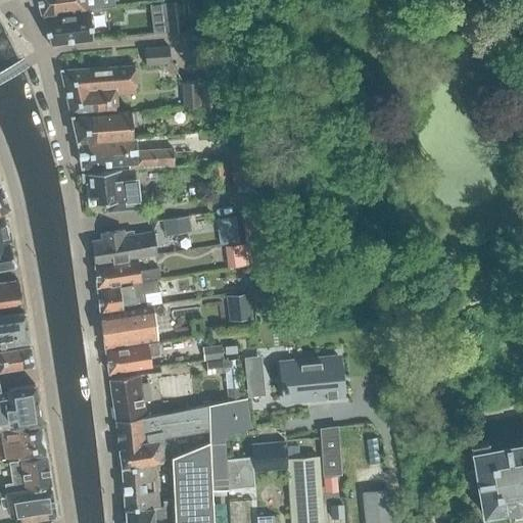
[(99,0),(36,0),(41,16),(101,8),(99,0)]
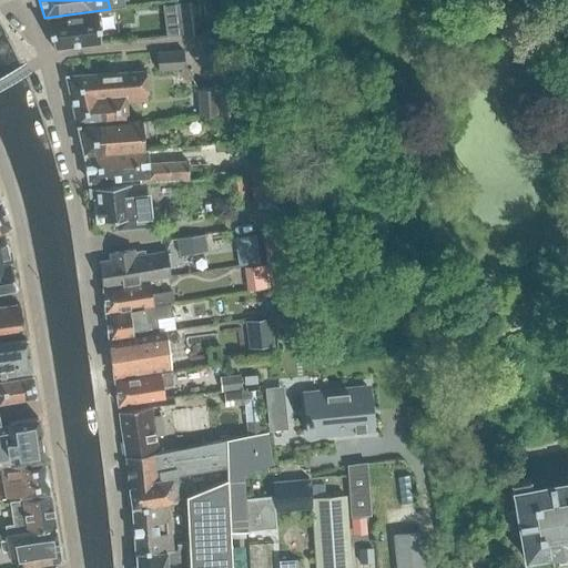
[(221,30),(216,0),(201,0),(206,32),(221,30)]
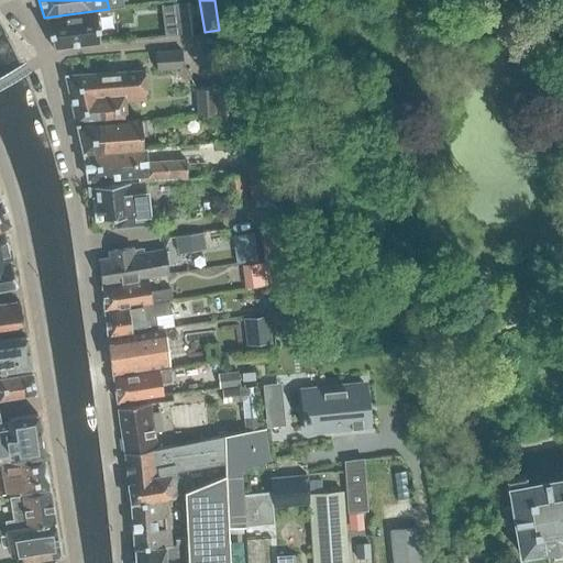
[(195,1),(177,3),(179,19),(167,21),(168,35),(199,32),(195,1)]
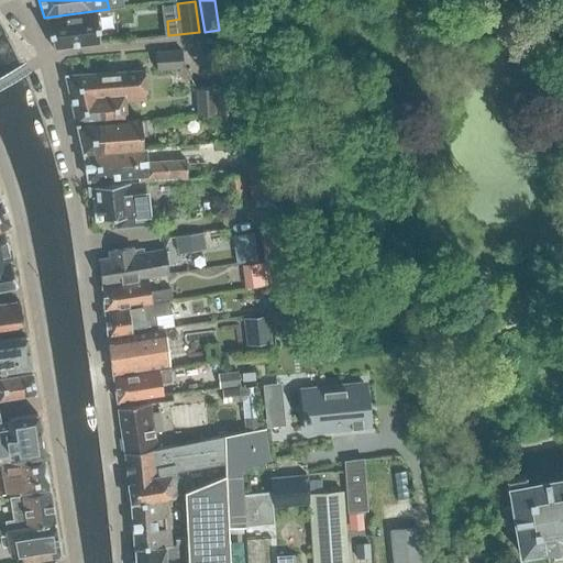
[(96,13),(45,19),(53,50),(100,43),(96,13)]
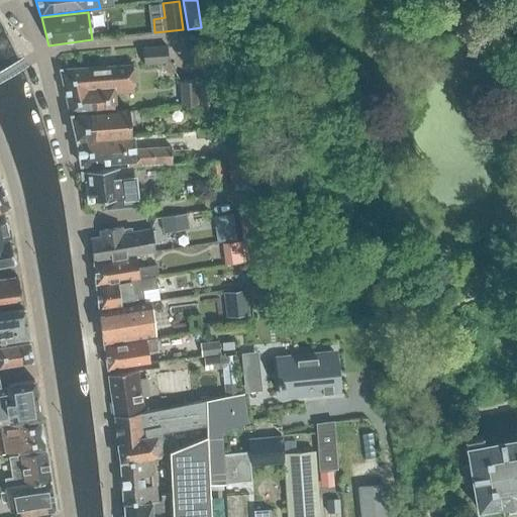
[(142,48),(143,65),(168,63),(167,46),(142,48)]
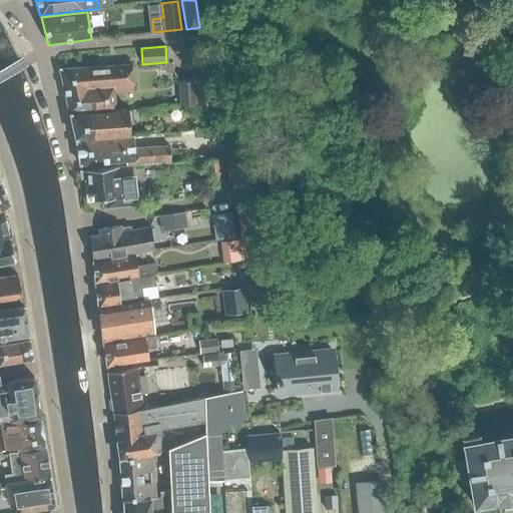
[(59,69),(69,113),(113,110),(113,92),(132,91),(132,65),(59,69)]
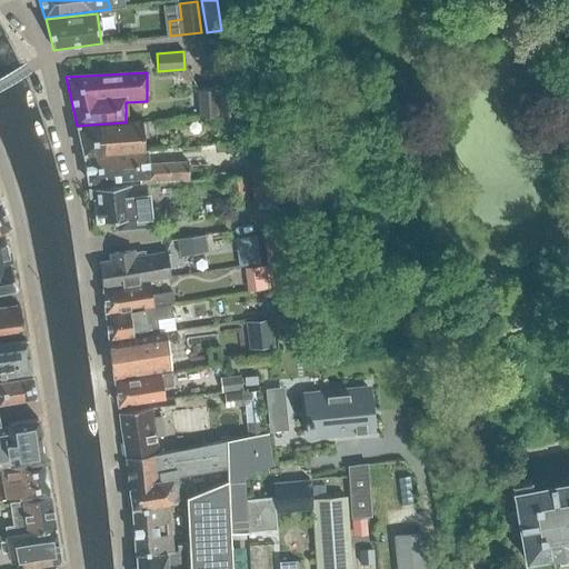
[(217,117),(235,116),(232,88),(216,89),(217,117)]
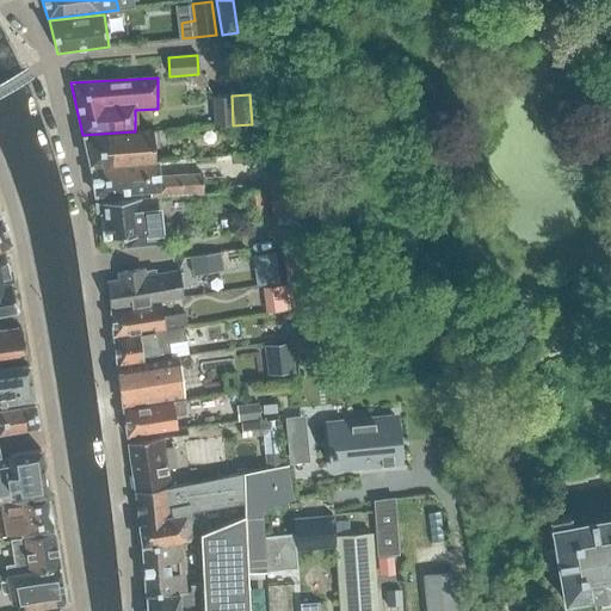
[(213,97),(215,127),(233,125),(232,96),(213,97)]
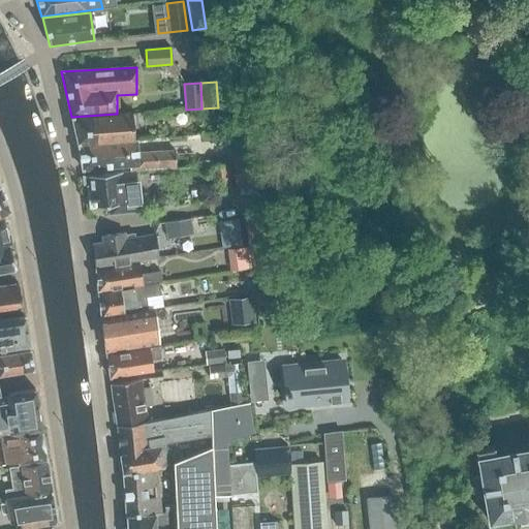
[(71,118),(78,144),(134,139),(130,115),(71,118)]
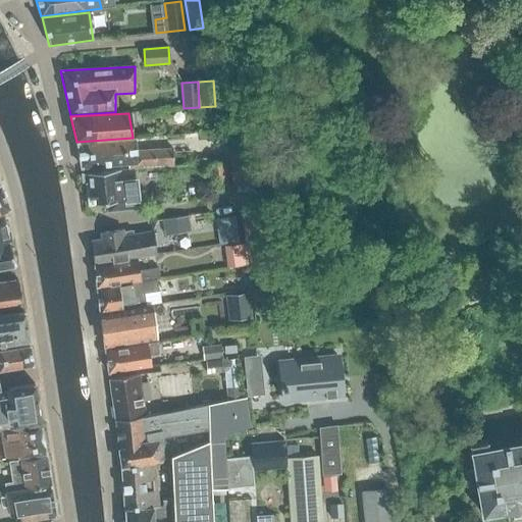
[(133,138),(76,142),(81,167),(128,164),(128,168),(173,165),(172,149),(136,151),(135,138),(133,138)]
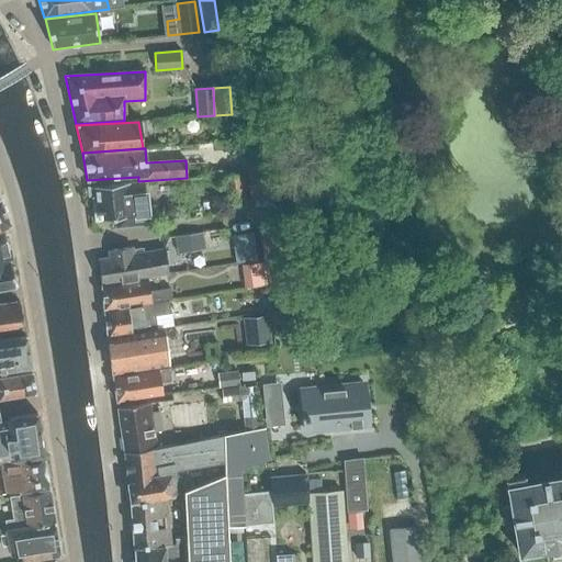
[(246,168),(249,201),(277,199),(273,166),(246,168)]
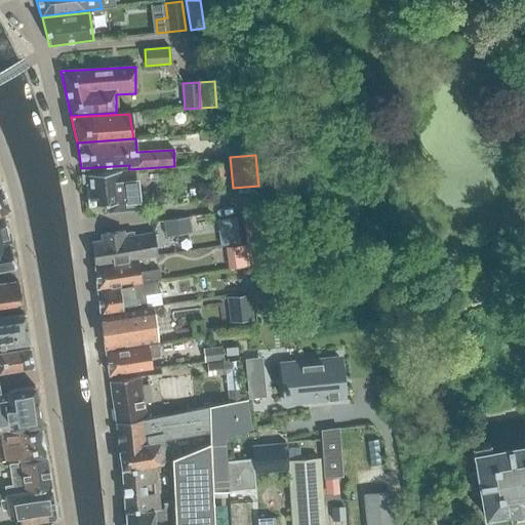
[(208,164),(210,189),(230,187),(228,163),(208,164)]
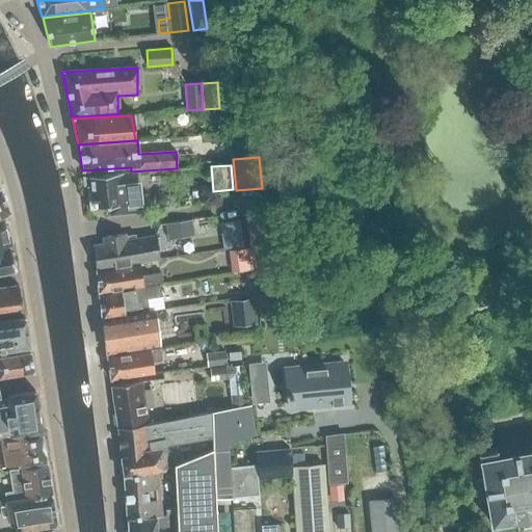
[(136,171),(123,173),(85,177),(88,209),(106,207),(107,216),(133,213),(133,214),(140,214),(136,171)]
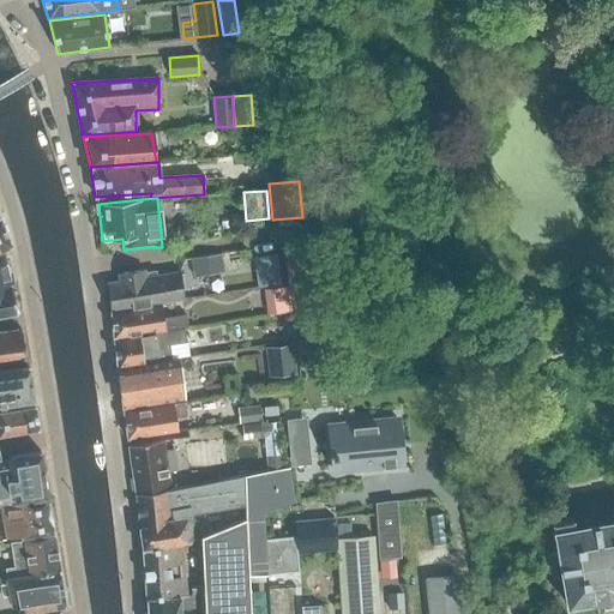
[(0,250),(11,246),(0,220),(0,250)]
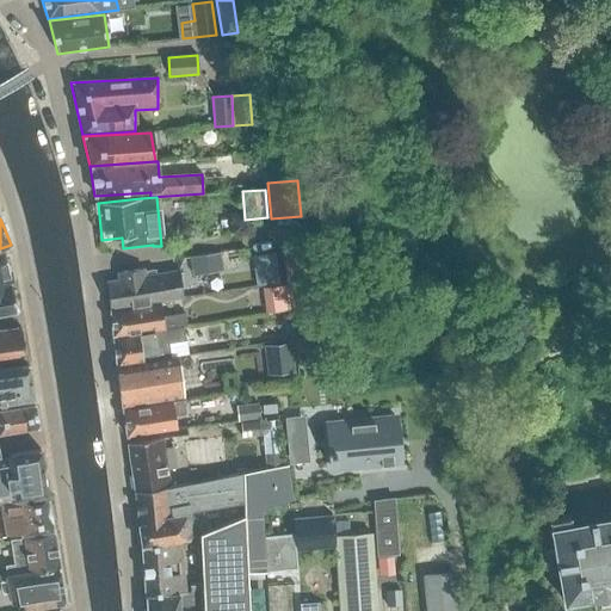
[(189,258),(192,276),(223,271),(220,253),(189,258)]
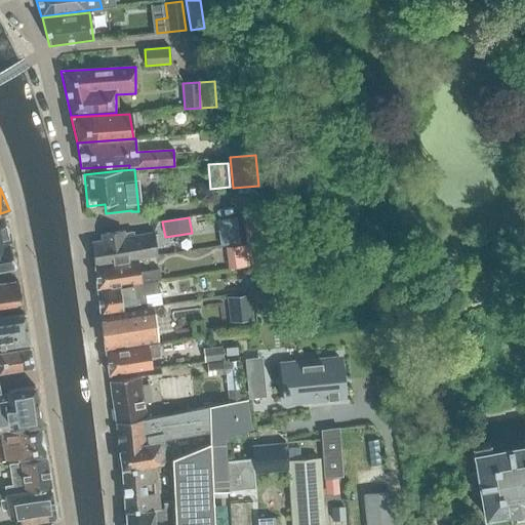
[(0,220),(0,271),(14,269),(4,218),(0,220)]
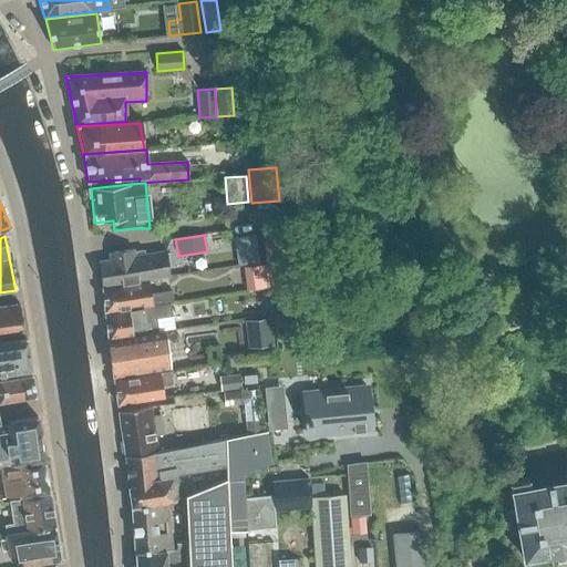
[(285,237),(264,240),(267,268),(270,286),(290,284),(288,265),(285,237)]
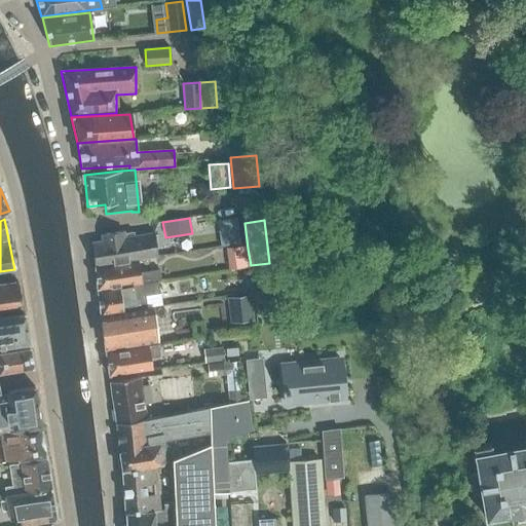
[(91,243),(95,267),(157,257),(153,233),(129,237),(129,233),(119,234),(119,232),(101,235),(102,241),(91,243)]
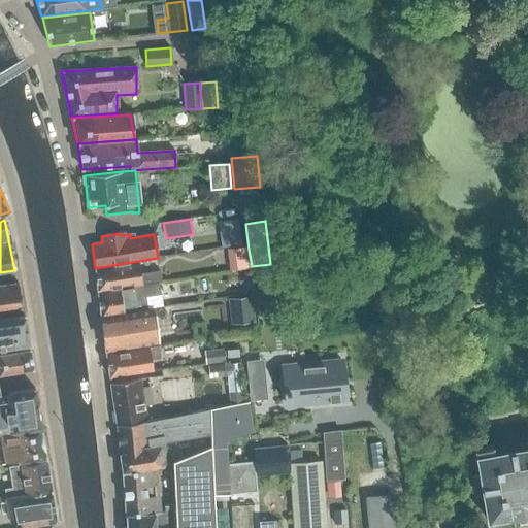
[(138,262),(95,268),(97,292),(161,282),(159,271),(140,274),(138,262)]
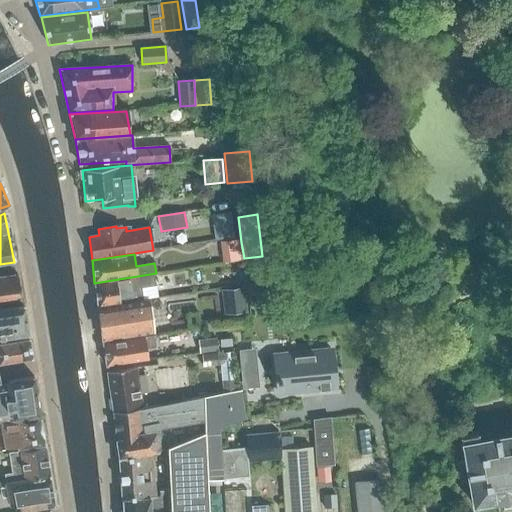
[(0,307),(21,304),(17,275),(0,277),(0,307)]
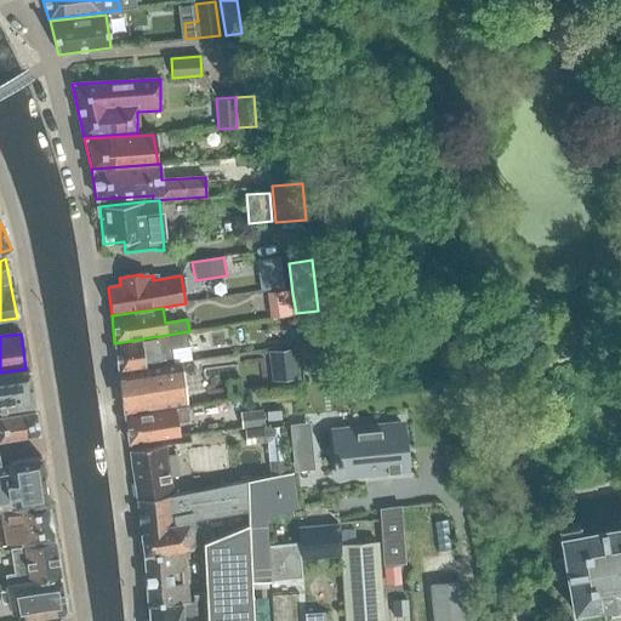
[(157,337),(114,343),(118,371),(144,368),(144,362),(159,359),(157,337)]
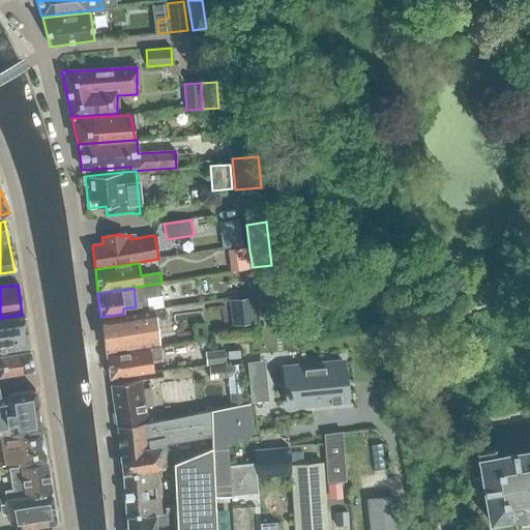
[(228,300),(231,326),(256,323),(253,298),(228,300)]
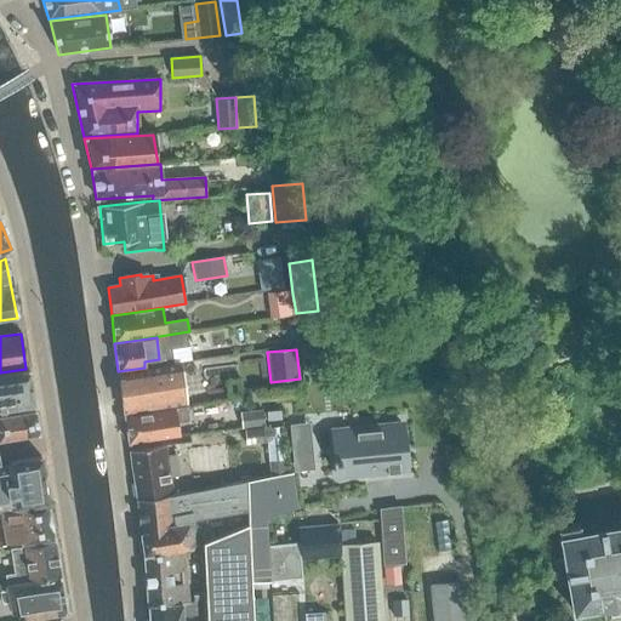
[(119,374),(124,412),(184,403),(181,370),(180,364),(119,374)]
